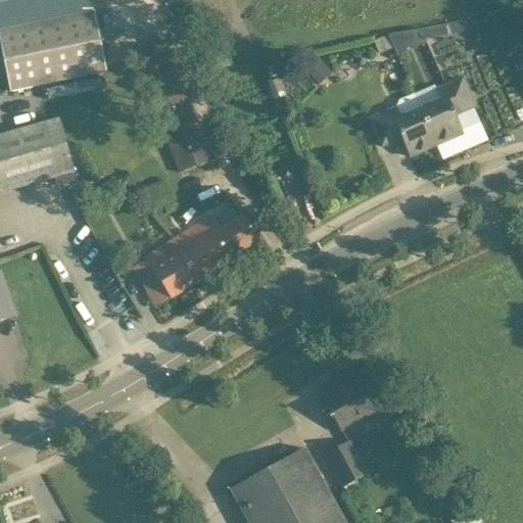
[(0,31),(0,45),(10,94),(106,74),(94,11),(0,31)]
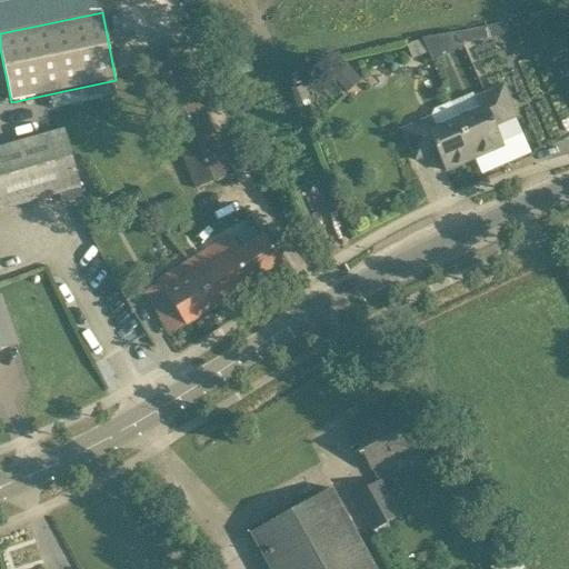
[(472,31),(458,33),(462,45),(475,42),(507,35),(505,25),(472,31)]
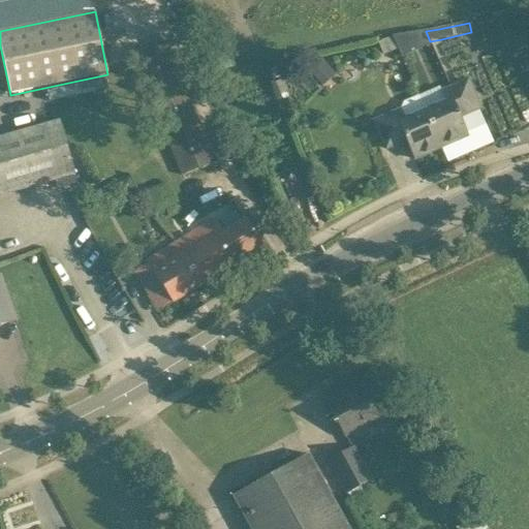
[(426,31),(393,38),(398,50),(401,57),(431,44),(430,41),(426,31)]
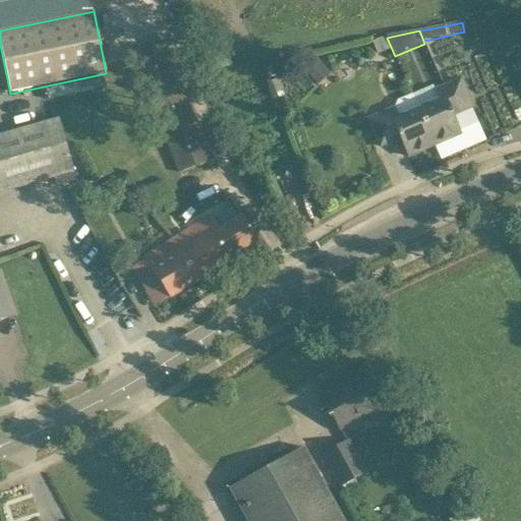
[(379,39),(371,41),(378,55),(385,52),(392,49),(387,38),(379,39)]
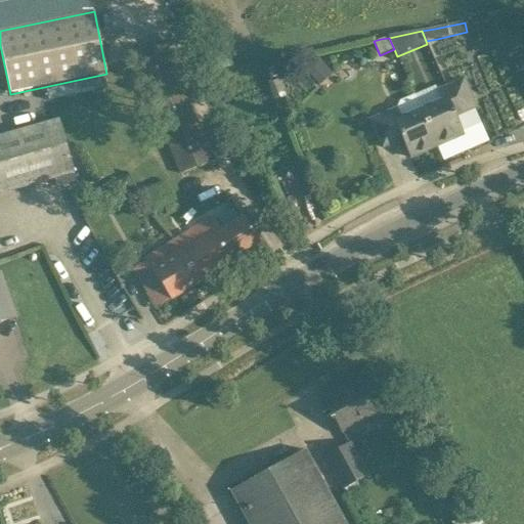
[(132,57),(180,174),(213,160),(165,43),(132,57)]
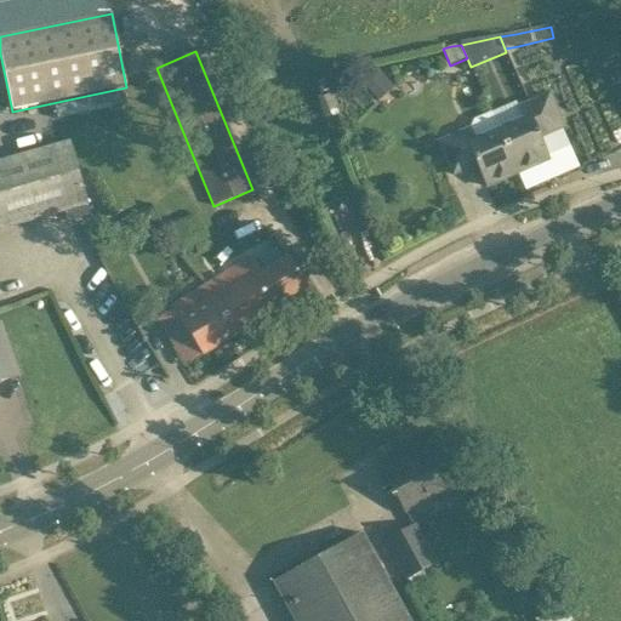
[(523,120),(499,131),(518,174),(548,160),(539,138),(563,127),(548,95),(518,108),(523,120)]
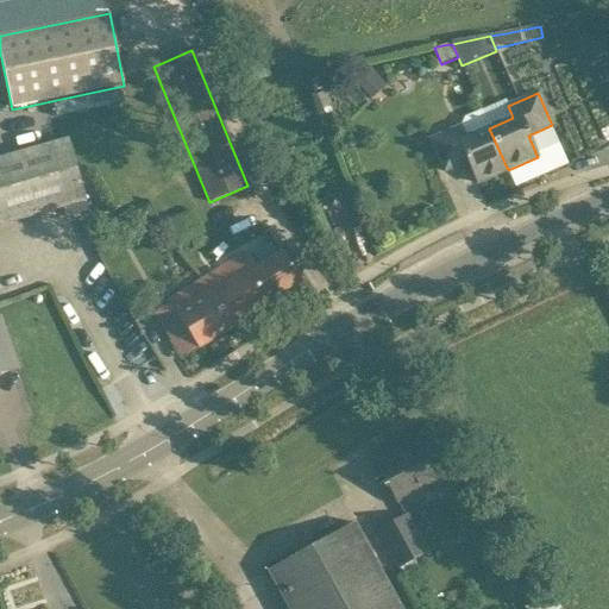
[(508,170),(489,129),(482,111),(464,118),(460,126),(429,139),(434,150),(444,173),(468,162),(477,183),(508,170)]
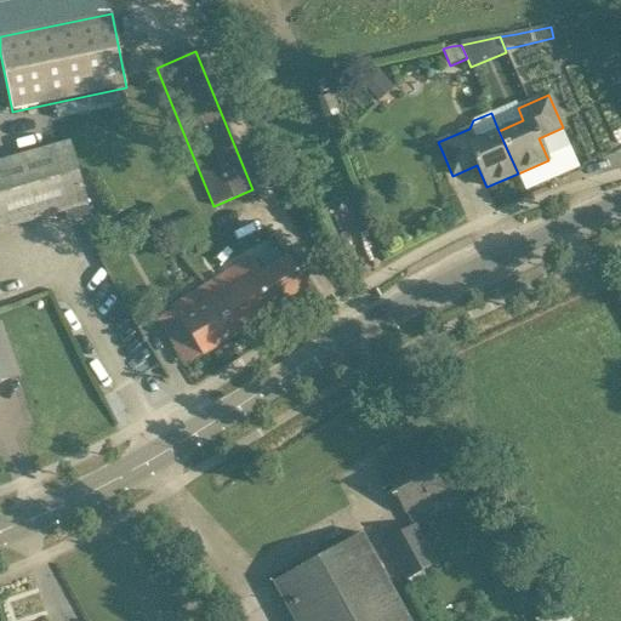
[(0,160),(0,229),(64,211),(67,222),(89,216),(85,204),(86,204),(68,141),(0,160)]
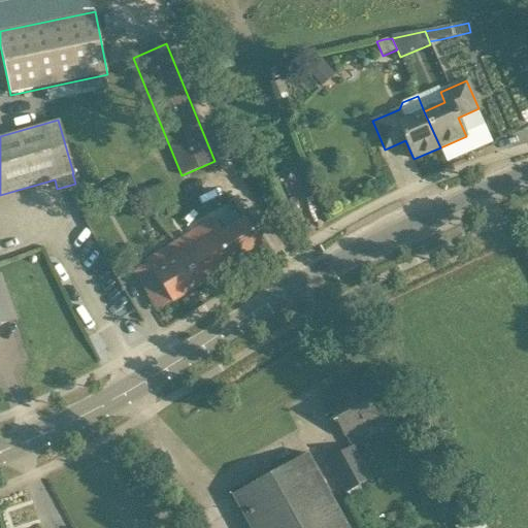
[(84,185),(73,190),(79,200),(89,195),(84,185)]
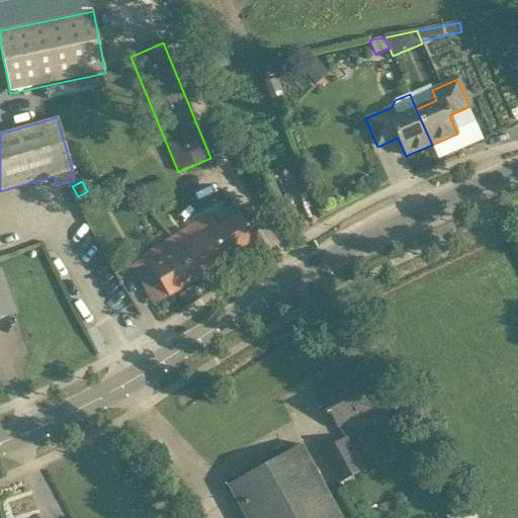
[(209,214),(187,228),(213,269),(258,242),(247,225),(240,212),(217,226),(209,214)]
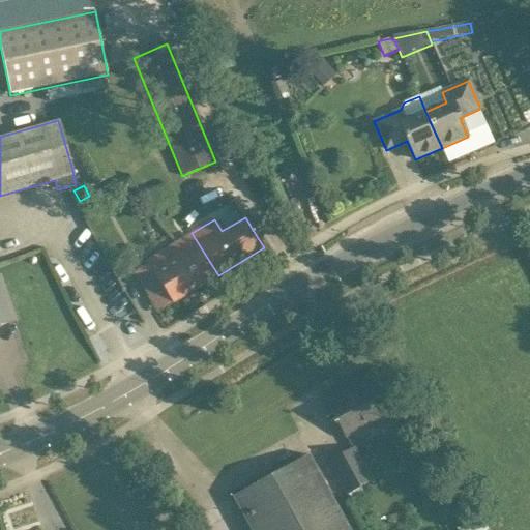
[(148,264),(135,273),(153,303),(168,295),(173,303),(218,275),(192,233),(165,251),(147,262),(148,264)]
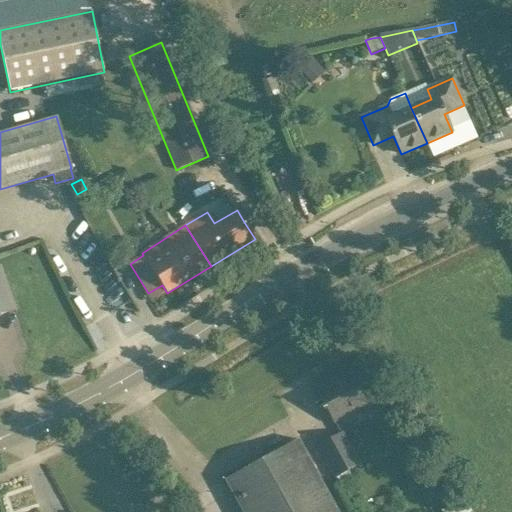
[(0,315),(15,310),(1,267),(0,266),(0,315)]
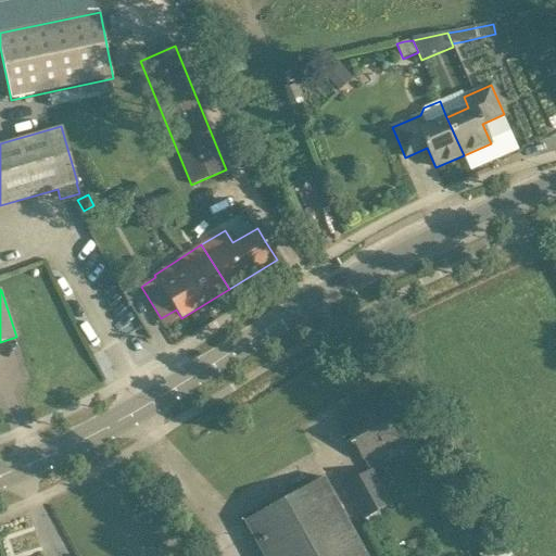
[(344,426),(355,445),(364,459),(412,432),(403,417),(392,399),(344,426)]
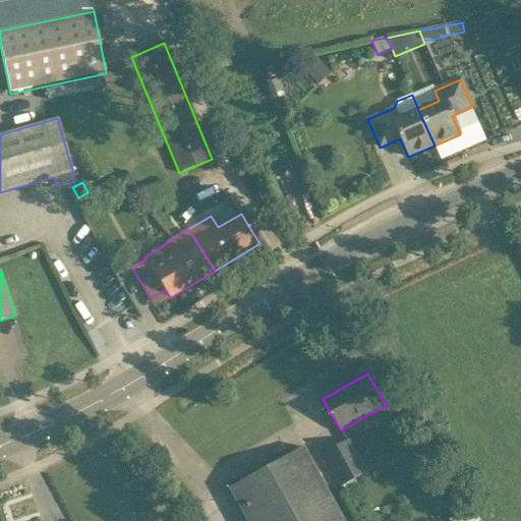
[(348,442),(325,454),(342,486),(354,479),(365,473),(348,442)]
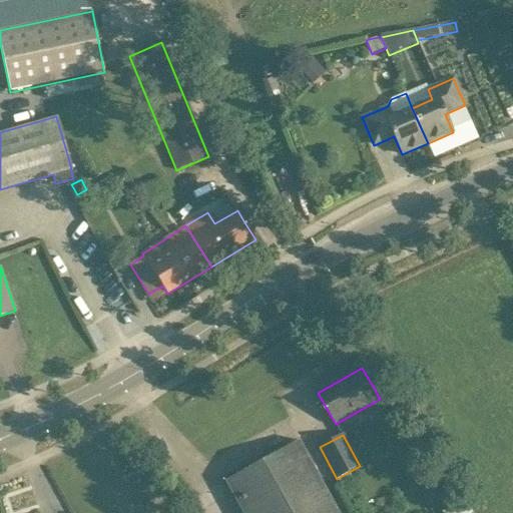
[(225,481),(236,500),(242,512),(338,512),(308,458),(299,441),(225,481)]
